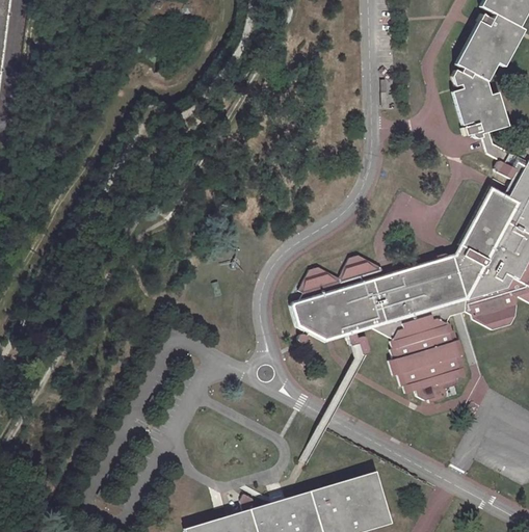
[(484,0),(481,6),(496,16),(494,19),(483,12),(478,21),(488,27),(485,31),(478,27),(456,63),(463,68),(459,71),(456,70),(452,78),(454,87),(460,86),(461,89),(455,91),(458,104),(455,105),(461,127),(473,124),(473,128),(461,131),(464,138),(472,136),(473,139),(477,141),(484,140),(493,137),(492,133),(511,129),(507,114),(503,115),(500,104),(498,105),(496,96),(493,97),(490,82),(499,63),(502,65),(511,48),(513,49),(521,33),(511,29),(514,22),(518,24),(526,6),(528,7),(528,0),(484,0)]
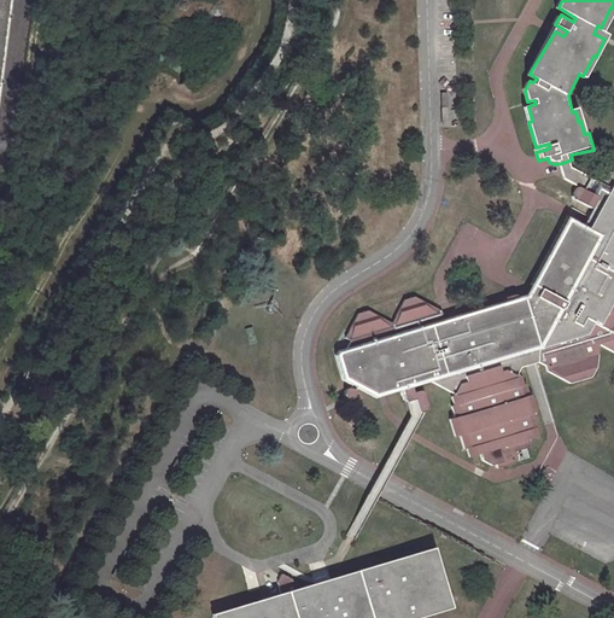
[(572,159),(562,163),(565,179),(578,186),(600,198),(592,209),(594,216),(600,220),(613,194),(613,173),(595,178),(572,167),(572,159)]
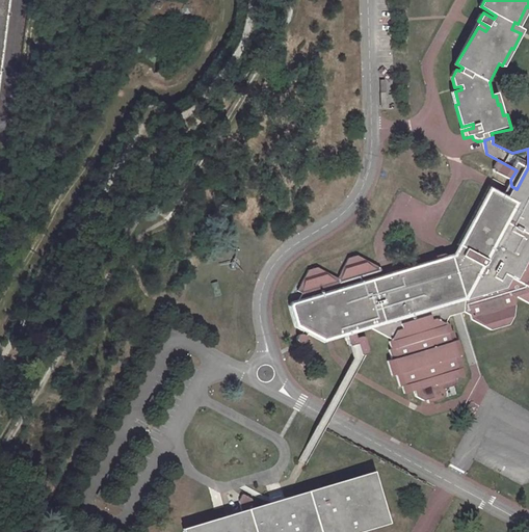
[(510,180),(517,170),(498,160),(492,170),(510,180)]
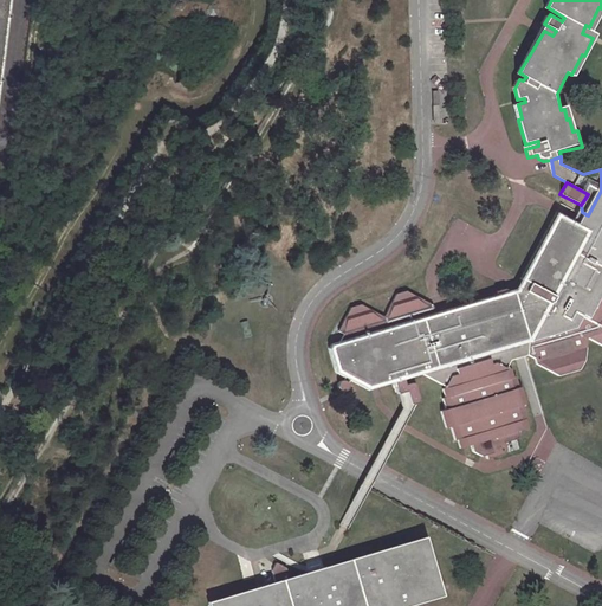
[(401,406),(394,419),(367,471),(340,526),(349,532),(377,477),(405,425),(414,406),(424,404),(416,382),(408,385),(407,380),(425,375),(447,387),(445,392),(447,399),(442,400),(446,412),(441,413),(447,430),(451,429),(455,443),(457,442),(460,450),(472,446),(474,453),(481,458),(486,457),(487,461),(503,457),(503,453),(506,452),(505,445),(515,443),(519,439),(518,434),(529,431),(526,423),(528,421),(524,407),(528,406),(523,388),(520,389),(517,379),(515,379),(512,371),(509,368),(512,362),(525,359),(530,358),(536,361),(537,367),(561,380),(578,374),(581,369),(583,371),(587,363),(589,342),(601,348),(601,191),(588,216),(582,212),(564,204),(561,210),(524,279),(526,281),(523,287),(519,292),(511,295),(510,292),(506,290),(500,292),(496,297),(497,300),(439,317),(435,307),(409,291),(399,295),(387,317),(363,304),(353,307),(340,331),(347,335),(343,342),(334,345),(330,350),(338,374),(345,379),(350,382),(369,392),(380,389),(395,385),(401,406)]
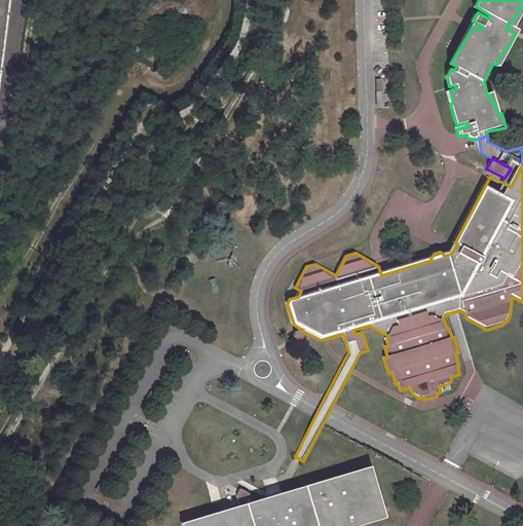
[(300,329),(294,331),(292,331),(290,333),(289,335),(290,338),(291,340),(293,341),(296,341),(298,339),(299,337),(299,334),(304,332),(300,329)]
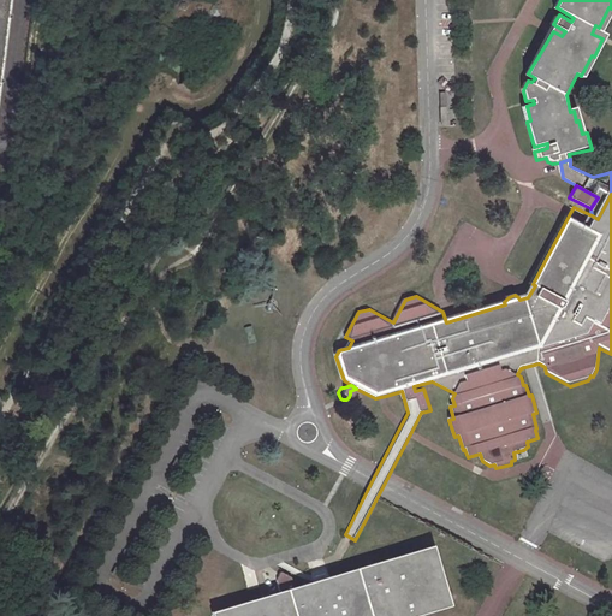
[(214,615),(410,615),(452,604),(434,544),(296,586),(293,576),(284,572),(278,580),(281,590),(213,610),(214,615)]
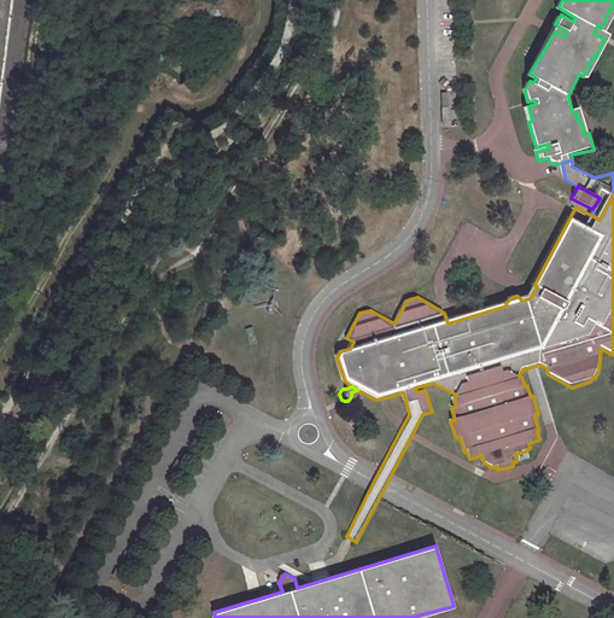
All buildings are outlined.
